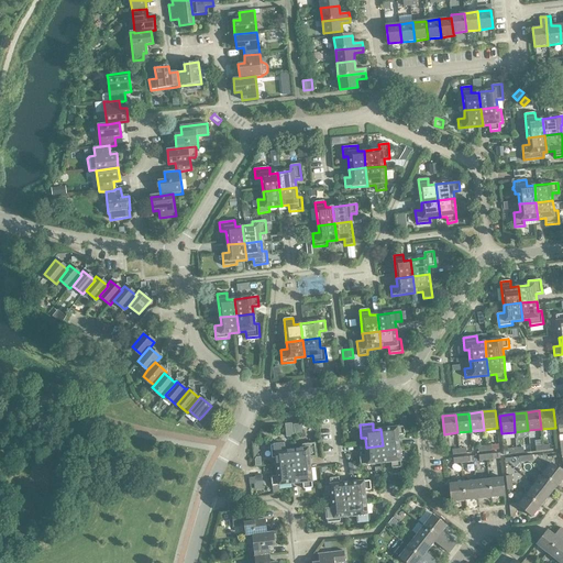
[(383,445),(399,444),(398,437),(405,437),(404,427),(381,429),(383,445)]
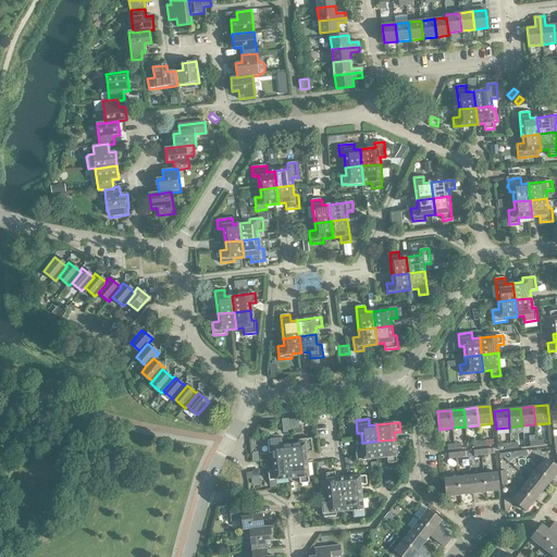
[(298,444),(289,445),(291,461),(307,459),(307,453),(313,452),(311,438),(298,440),(298,444)]
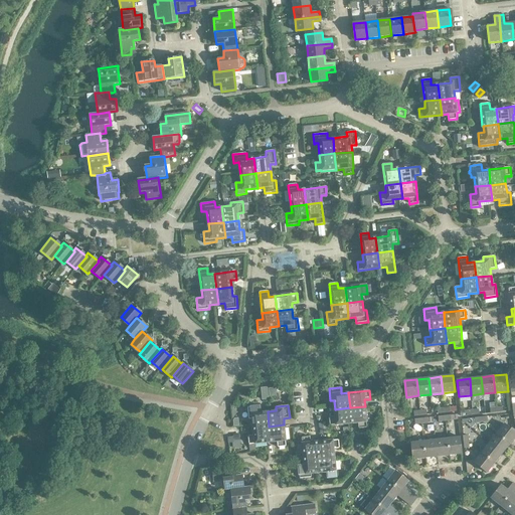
[(260,406),(247,407),(248,419),(252,418),(253,428),(269,426),(268,411),(261,412),(260,406)]
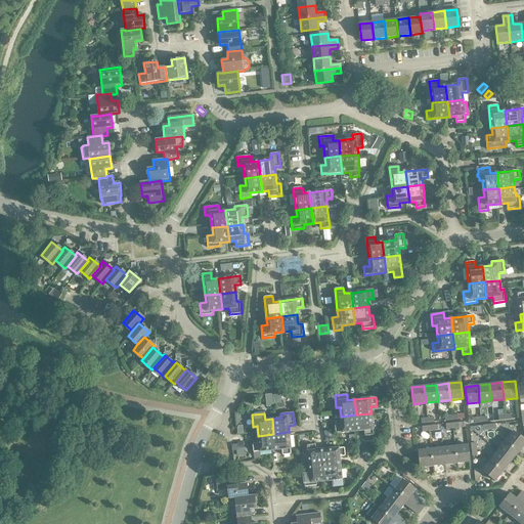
[(374,435),(372,413),(356,415),(357,431),(364,430),(365,436),(374,435)]
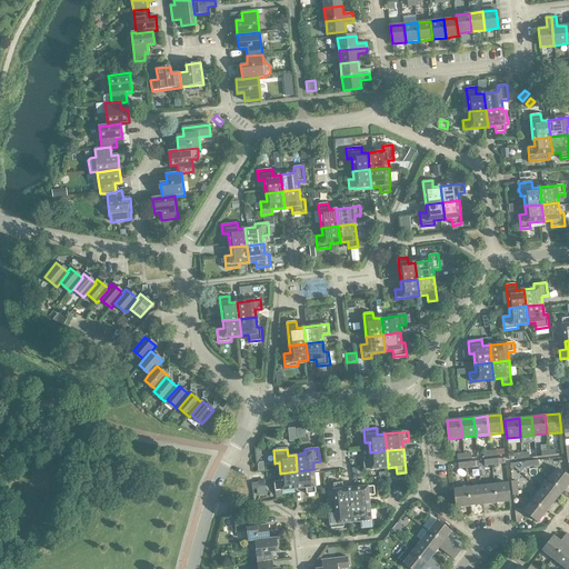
[(387,450),(370,452),(370,460),(363,460),(365,470),(388,468),(387,450)]
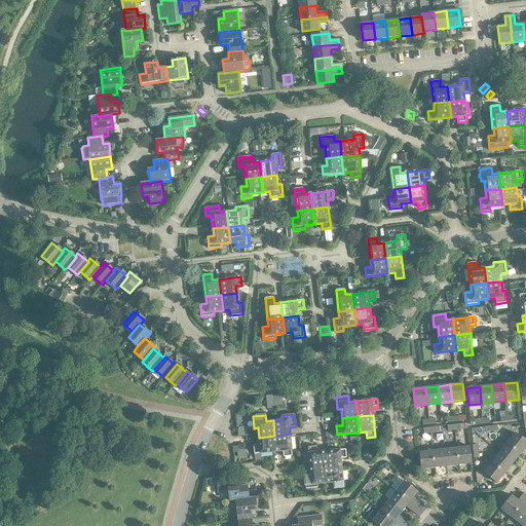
[(525,447),(525,441),(515,433),(508,443),(521,454),(525,447)]
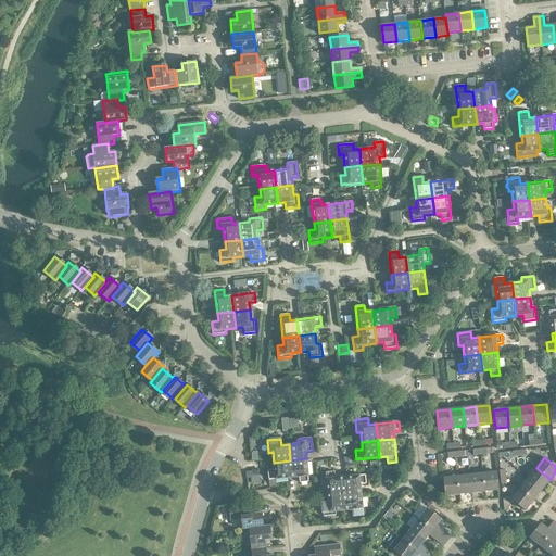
[(310,482),(306,458),(290,460),(292,477),(299,477),(300,483),(310,482)]
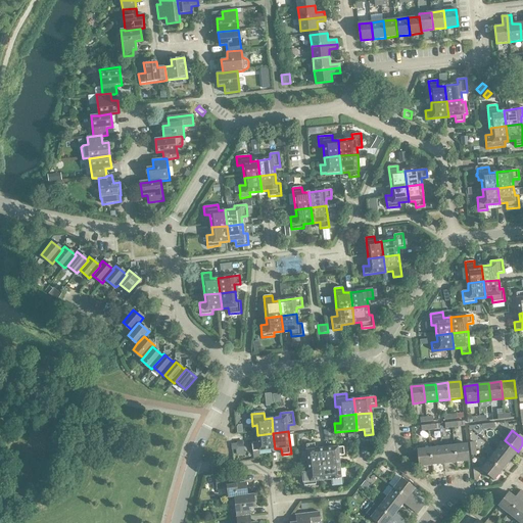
[(273,433),(257,435),(258,441),(252,442),(253,452),(258,450),(275,448),(273,433)]
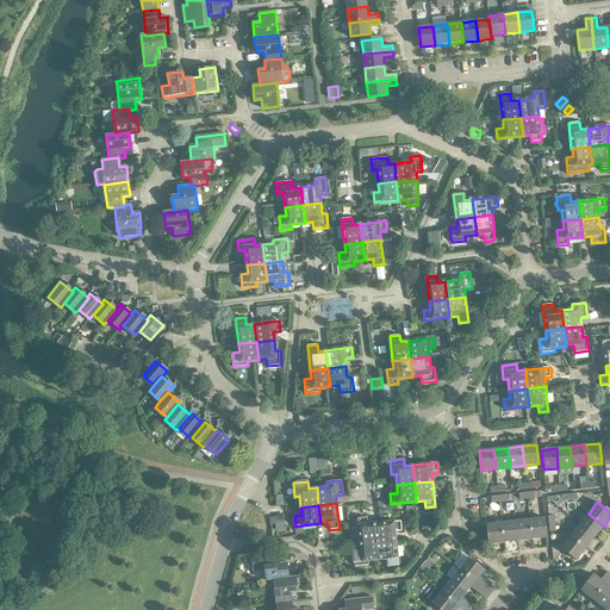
[(589,514),(579,526),(595,537),(604,527),(589,514)]
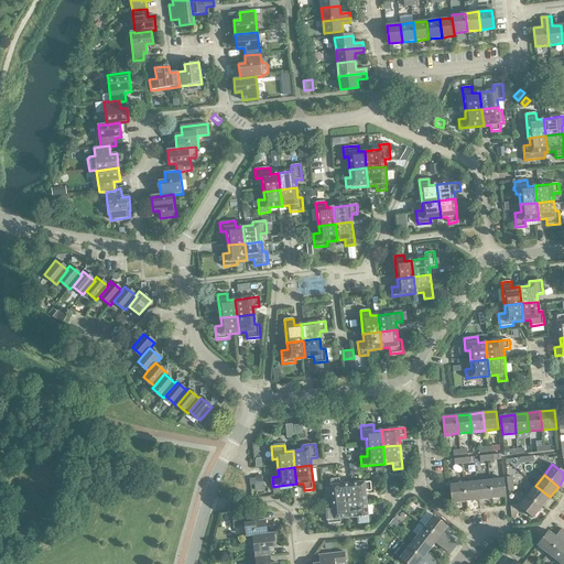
[(349,500),(348,484),(340,485),(339,478),(331,479),(333,502),(349,500)]
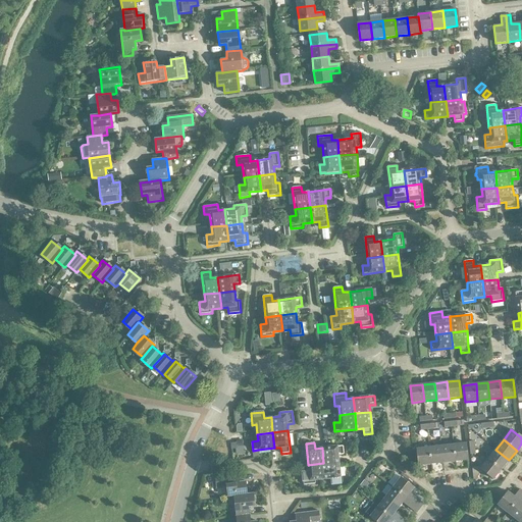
[(468,460),(466,442),(454,445),(456,461),(468,460)]
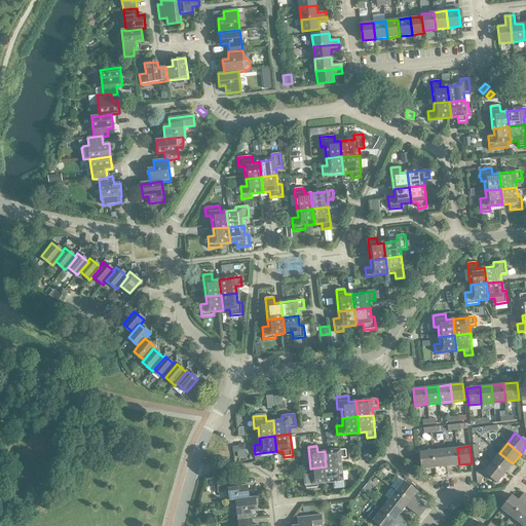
[(447,466),(459,464),(457,448),(445,449),(447,466)]
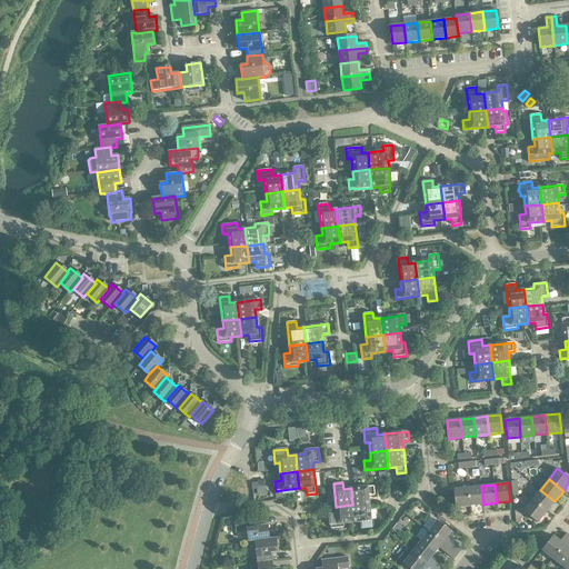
[(352,505),(369,503),(369,496),(376,496),(375,486),(351,488),(352,505)]
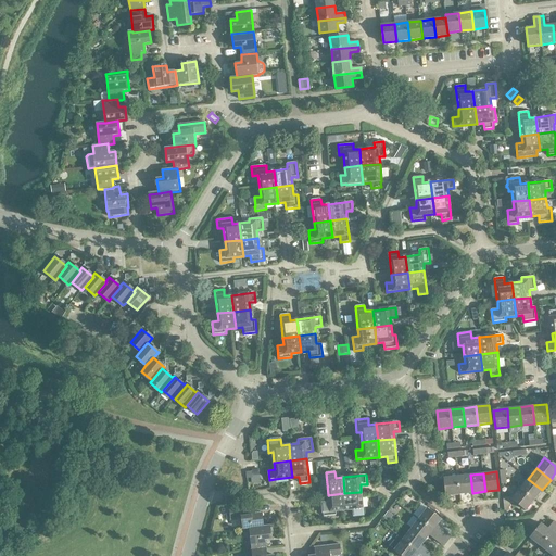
[(472,493),(470,475),(457,476),(459,494),(472,493)]
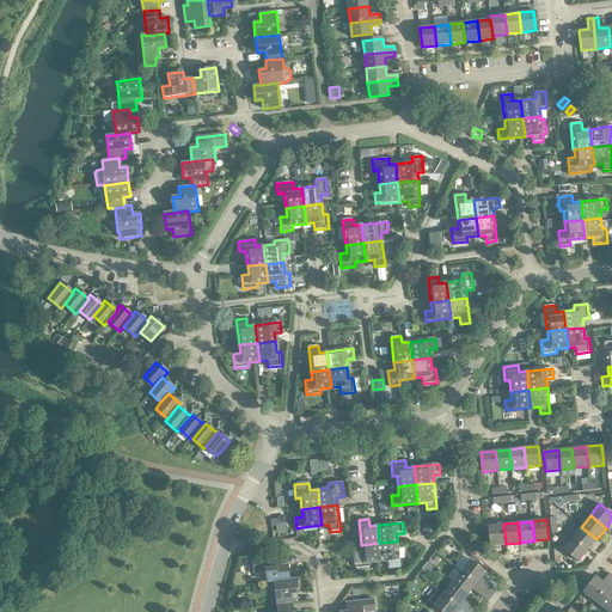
[(491,545),(506,544),(503,524),(489,526),(491,545)]
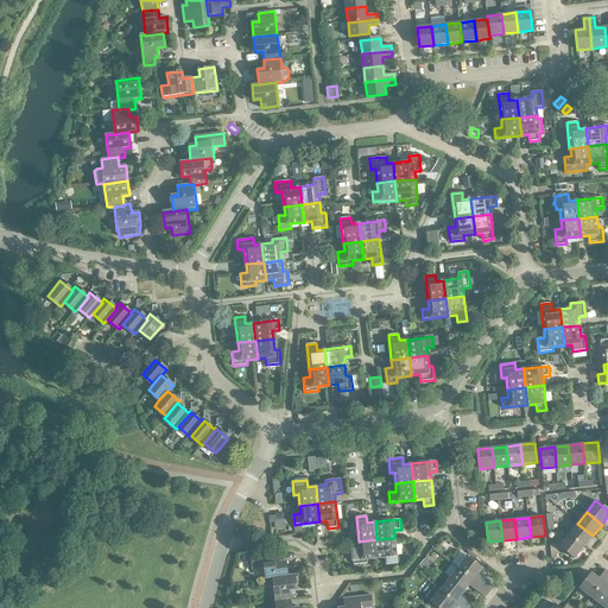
[(577,524),(569,534),(584,546),(593,536),(577,524)]
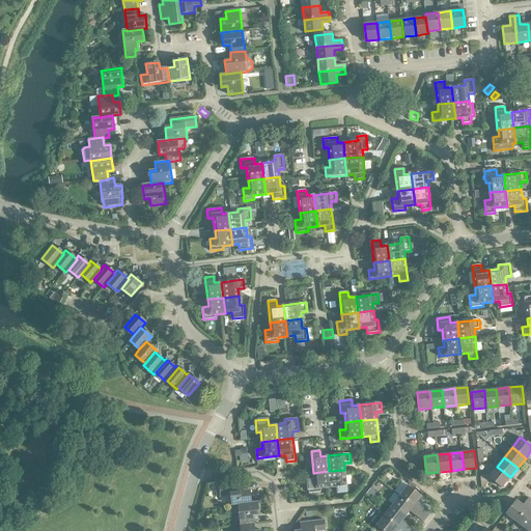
[(373,458),(369,464),(373,468),(378,463),(373,458)]
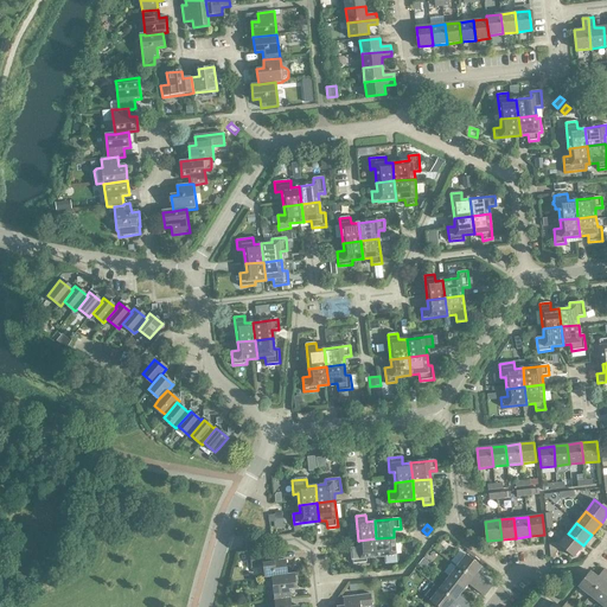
[(583,545),(568,534),(558,545),(574,557),(583,545)]
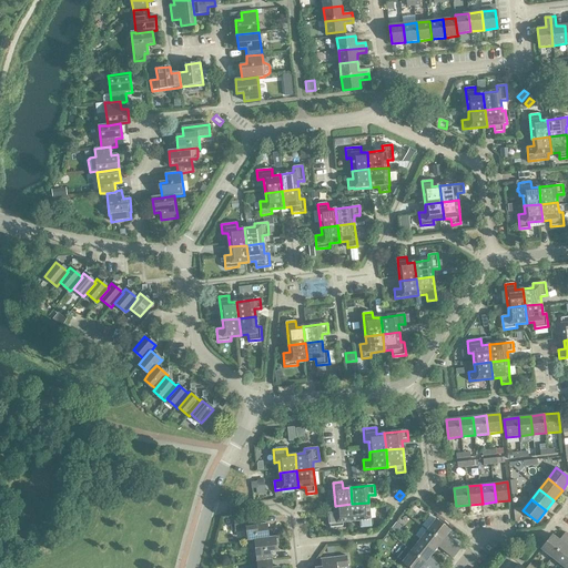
[(368,503),(352,504),(354,521),(361,520),(362,527),(372,526),(368,503)]
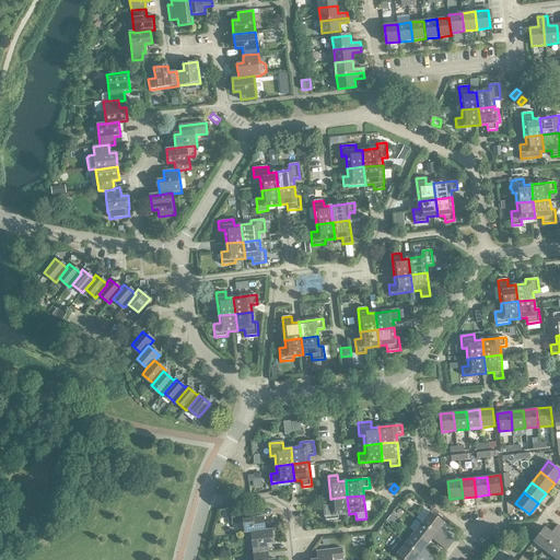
[(330,499),(331,506),(324,506),(325,520),(338,518),(338,515),(349,514),(347,497),(330,499)]
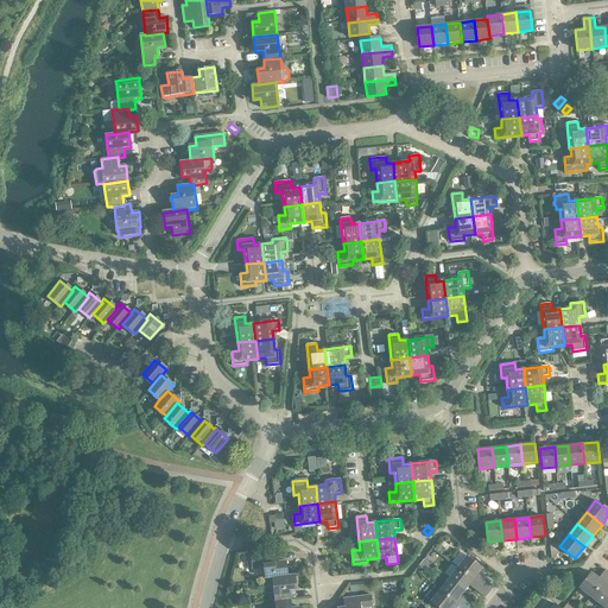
[(412,550),(416,549),(418,546),(417,543),(415,540),(411,540),(409,544),(409,548),(412,550)]
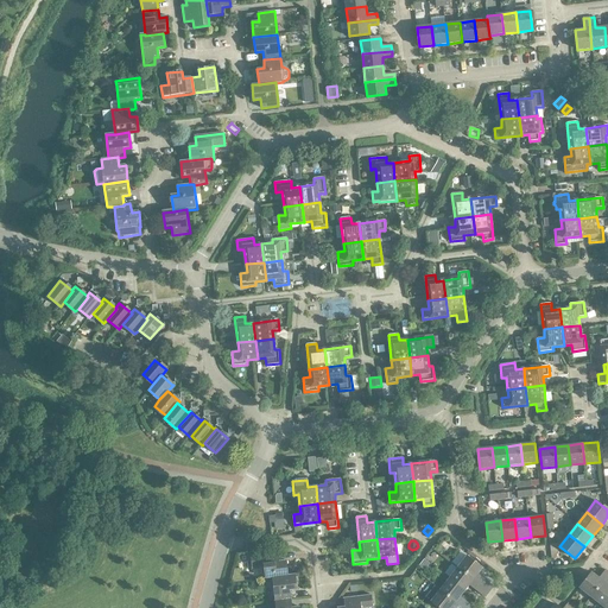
[(265,578),(272,577),(289,575),(286,561),(279,561),(278,551),(251,555),(252,567),(264,565),(265,578)]
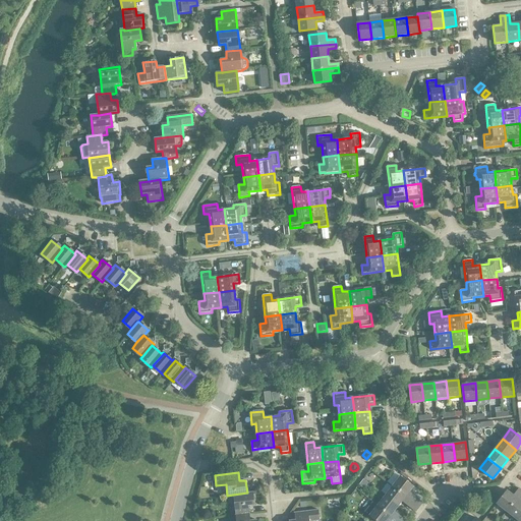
[(413,486),(400,476),(393,486),(419,507),(423,503),(409,491),(413,486)]
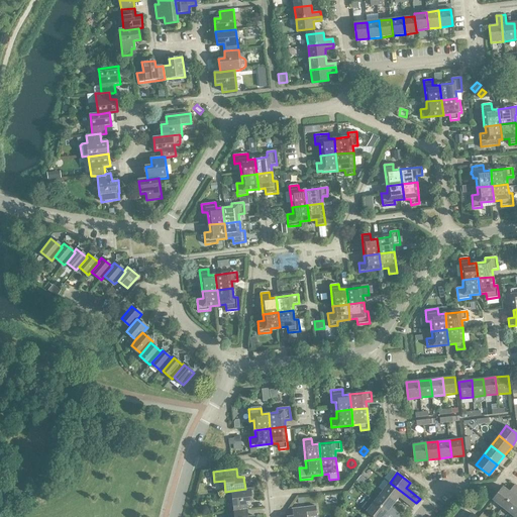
[(366,480),(360,476),(356,482),(360,485),(366,480)]
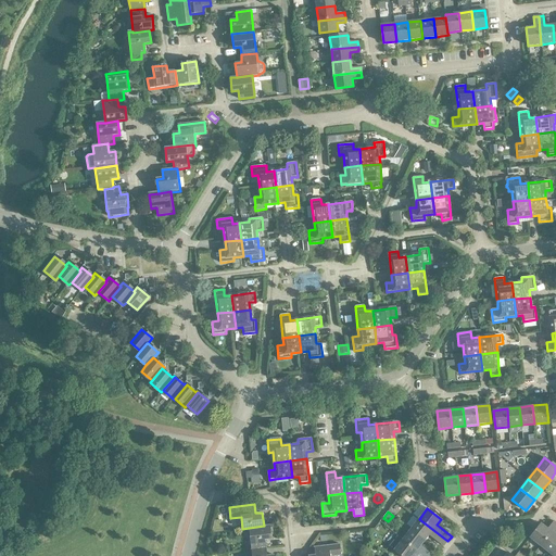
[(443,546),(447,541),(419,519),(411,529),(425,540),(429,535),(443,546)]
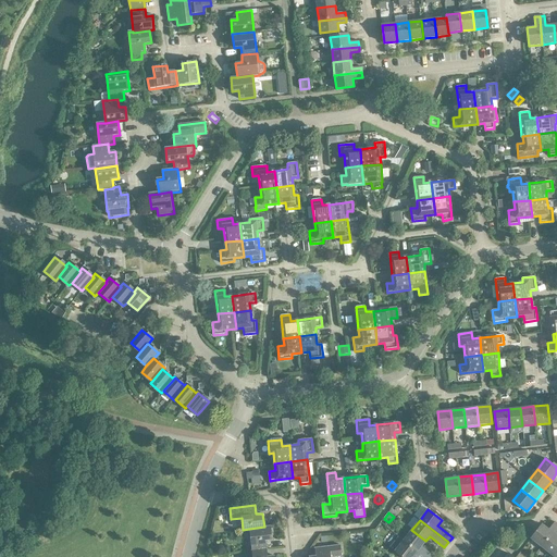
[(531,539),(542,546),(556,527),(556,523),(555,522),(548,530),(542,524),(531,539)]
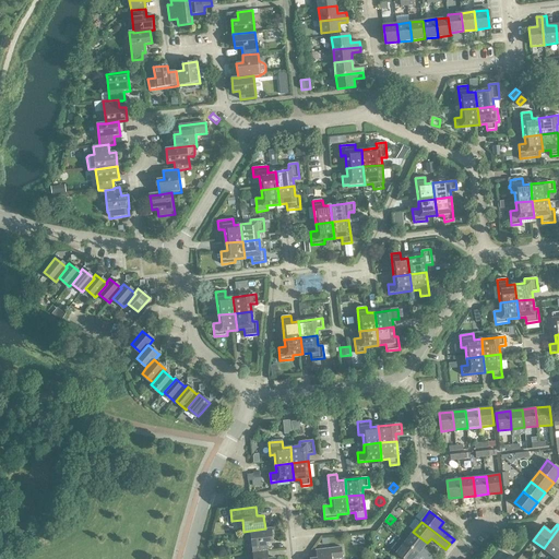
[(272,527),(265,528),(250,531),(252,552),(268,550),(266,543),(273,543),(272,527)]
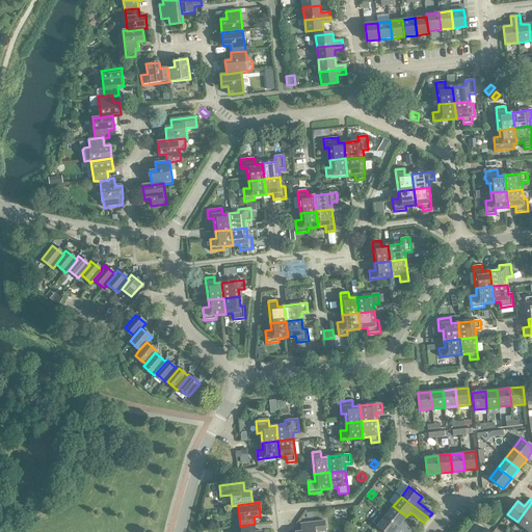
[(531,511),(531,503),(517,522),(527,530),(531,524),(531,511)]
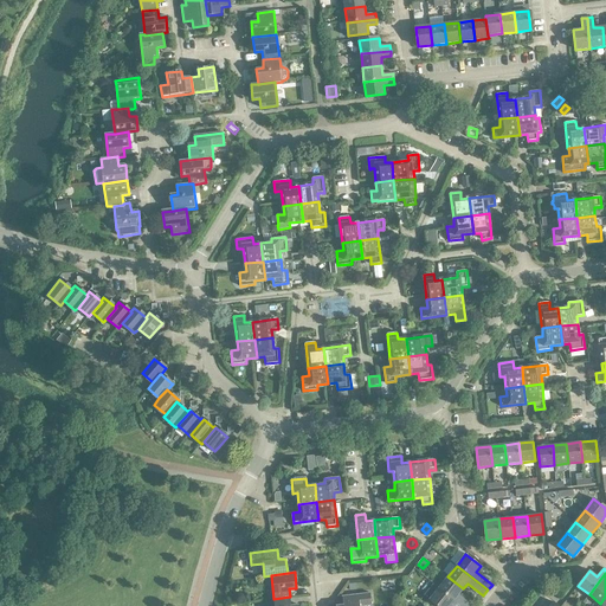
[(447,577),(439,587),(462,605),(474,605),(459,594),(463,588),(447,577)]
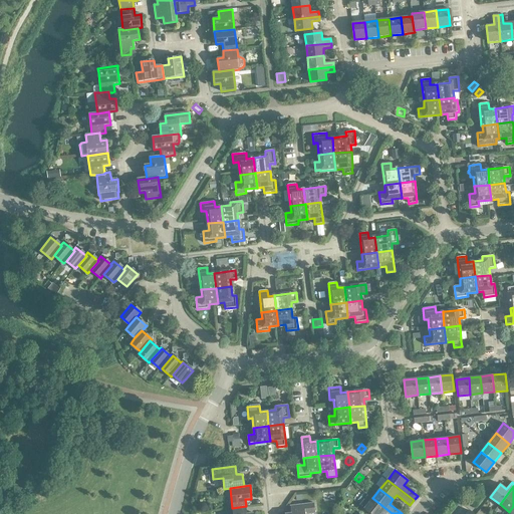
[(392,513),(372,498),(364,508),(371,513),(380,513),(381,513),(392,513)]
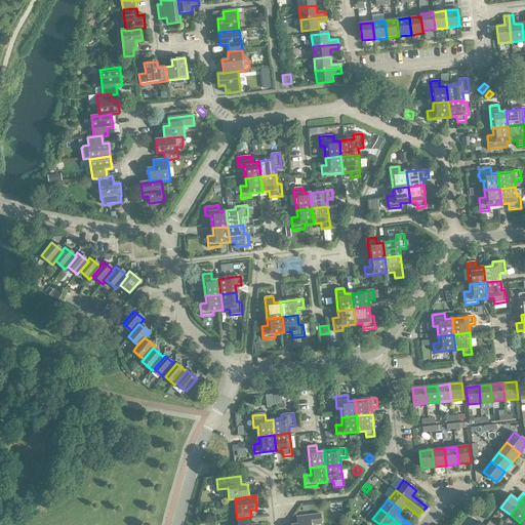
[(291,524),(317,524),(322,524),(321,514),(297,516),(297,524),(291,524)]
